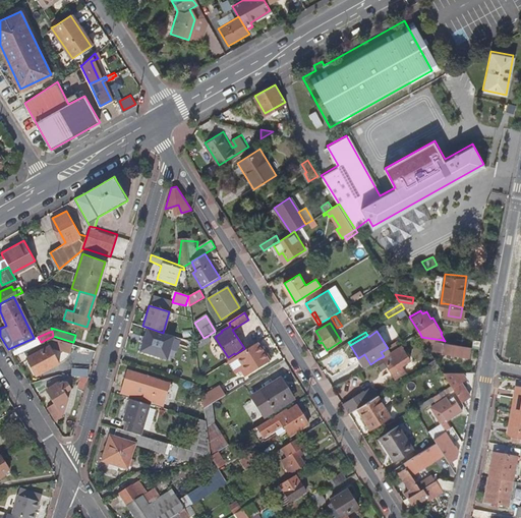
[(165,357),(171,339),(156,334),(150,352),(165,357)]
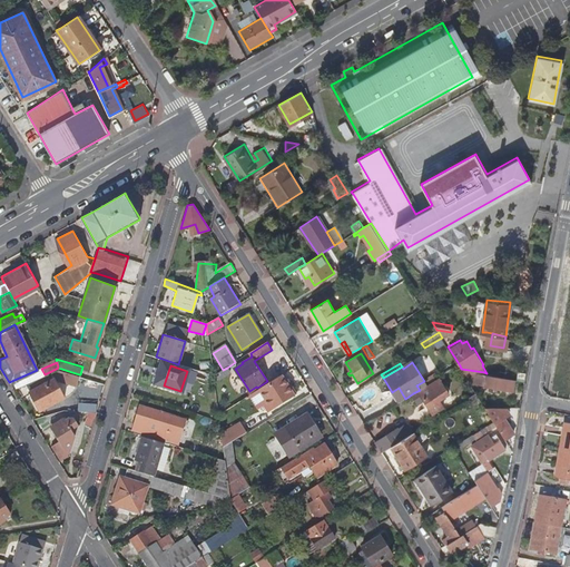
[(9,382),(12,388),(45,374),(41,369),(41,368),(37,370),(9,382)]
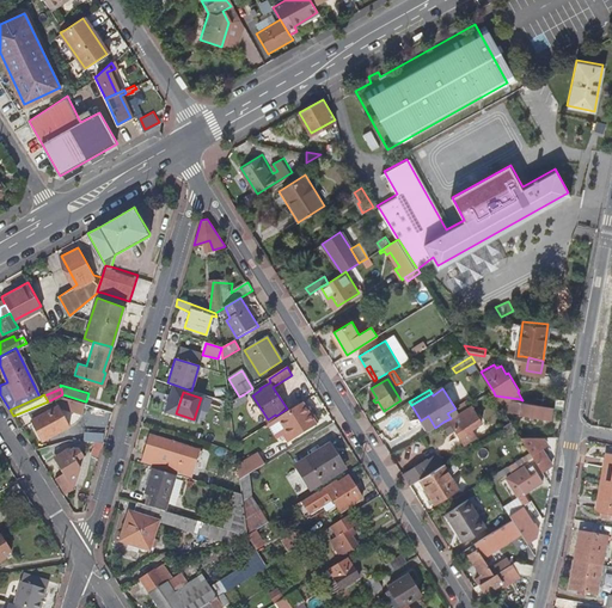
[(62,394),(57,397),(56,400),(84,409),(85,401),(62,394)]
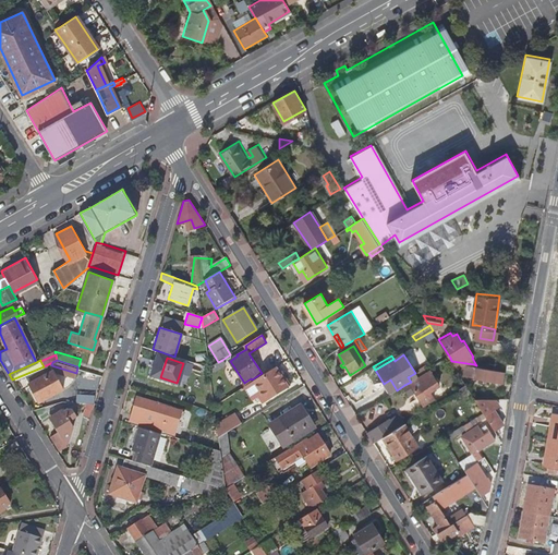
[(216,373),(226,366),(222,360),(218,362),(214,364),(216,369),(214,370),(216,373)]
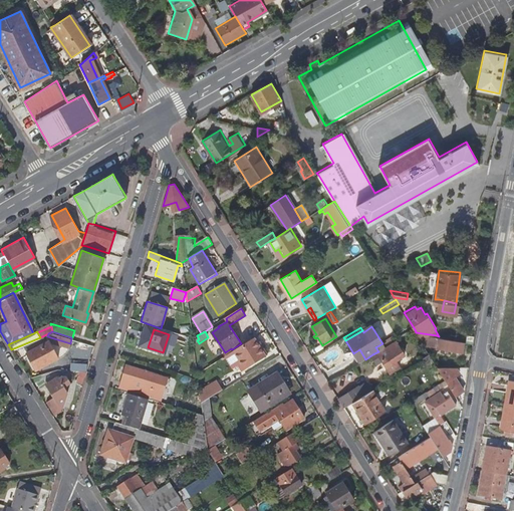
[(436,345),(437,335),(416,332),(424,345),(427,343),(428,343),(436,345)]
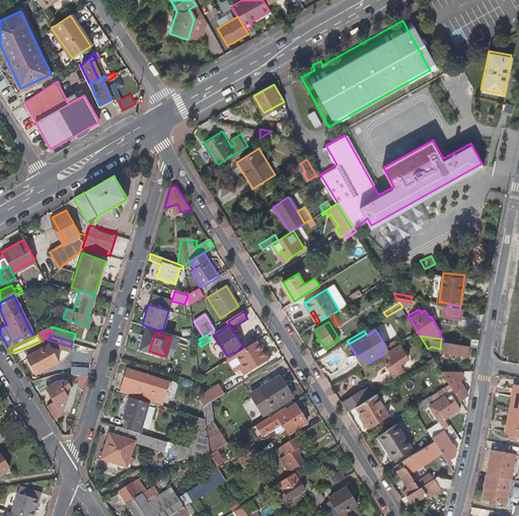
[(188,347),(190,342),(176,338),(174,343),(188,347)]
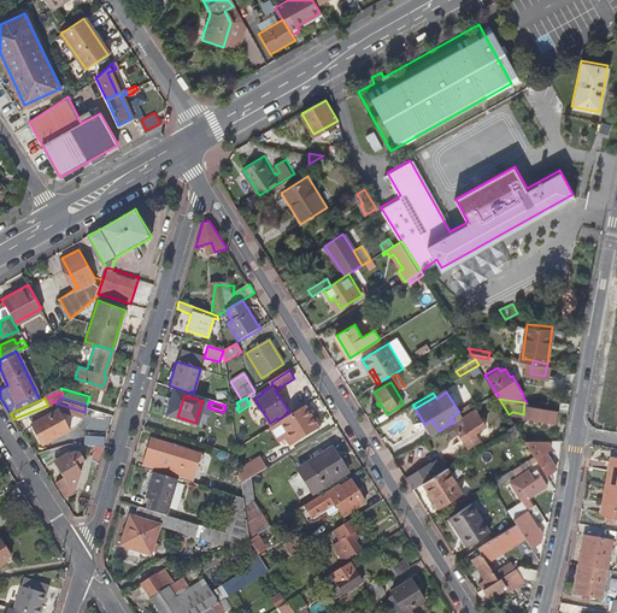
[(554,419),(557,408),(527,404),(524,402),(523,414),(554,419)]
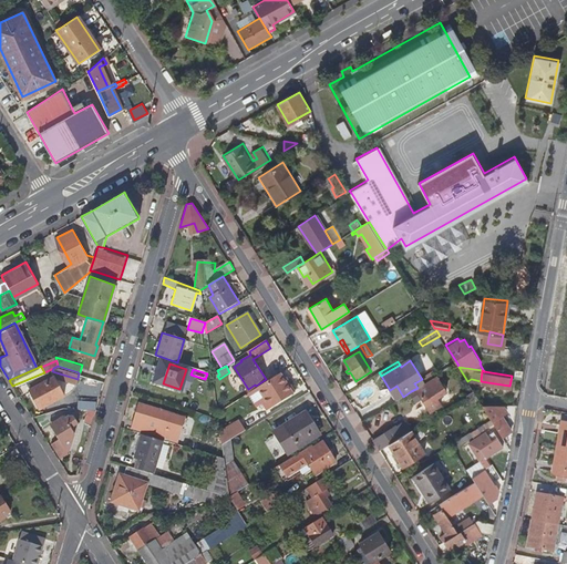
[(297,390),(285,372),(281,375),(292,393),(297,390)]
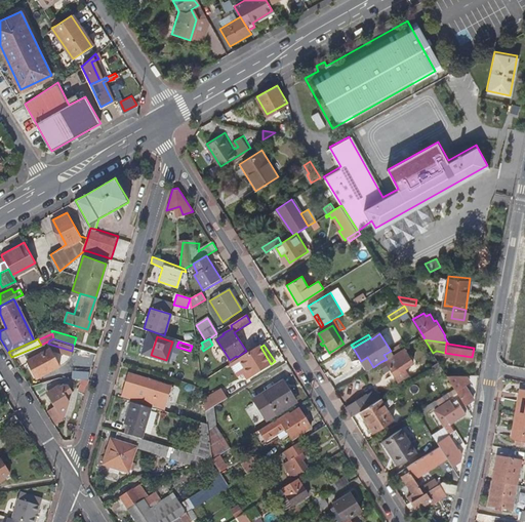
[(271,364),(260,347),(239,360),(250,376),(271,364)]
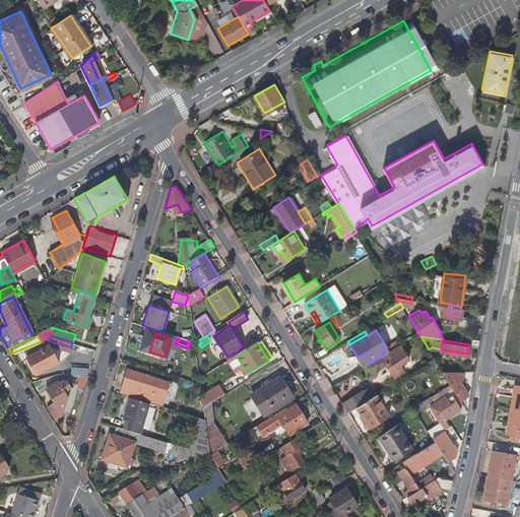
[(58,361),(49,344),(27,356),(36,372),(58,361)]
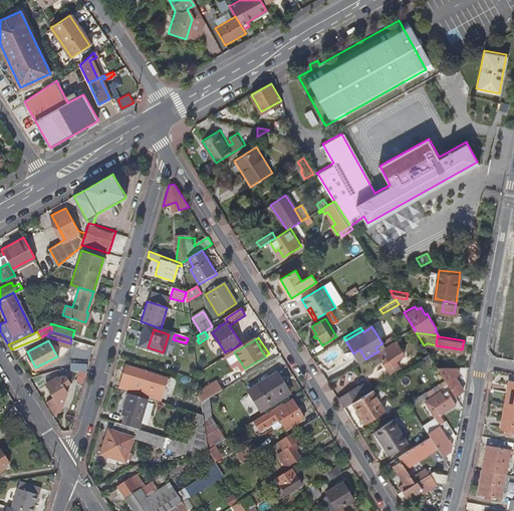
[(398,357),(405,353),(398,342),(379,353),(378,351),(372,354),(377,362),(379,360),(382,359),(386,363),(390,370),(402,363),(398,357)]
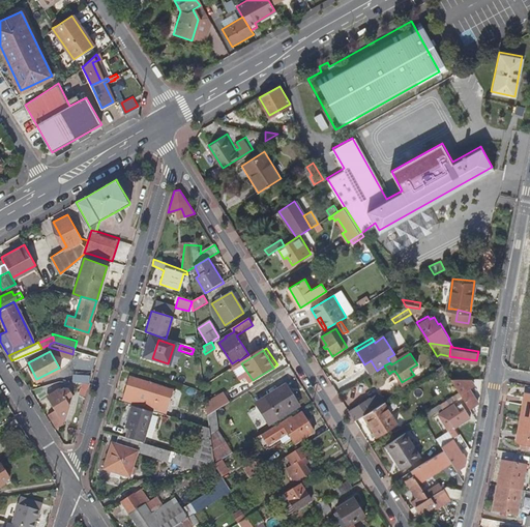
[(377,371),(371,360),(364,364),(371,374),(377,371)]
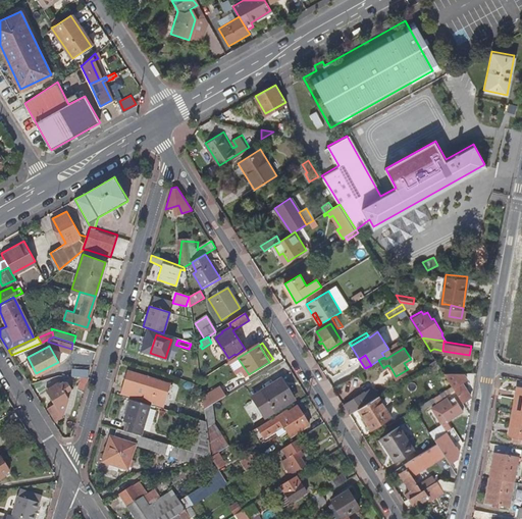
[(249,374),(238,358),(227,364),(235,375),(241,372),(244,377),(249,374)]
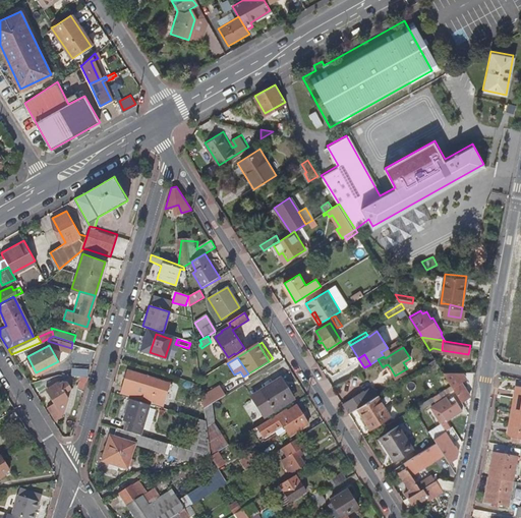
[(440,366),(436,360),(428,364),(432,370),(440,366)]
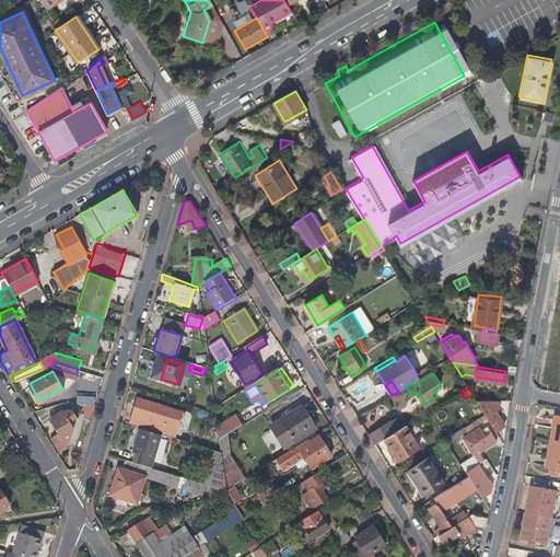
[(173,436),(178,416),(183,417),(184,414),(136,398),(129,422),(173,436)]
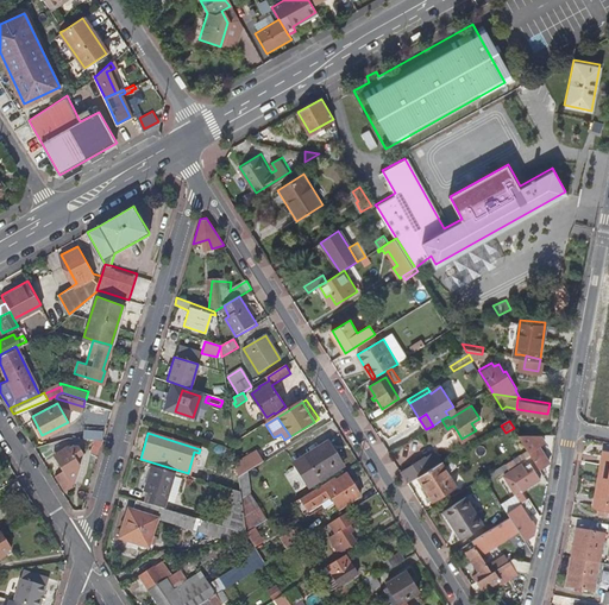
[(528,451),(537,465),(547,459),(538,443),(544,439),(540,433),(518,433),(528,451)]
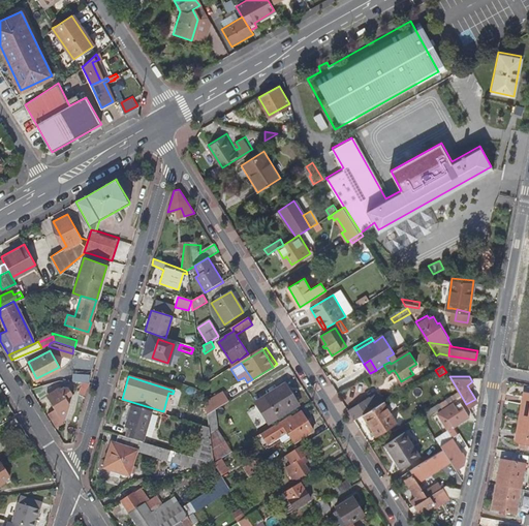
[(62,413),(66,410),(69,400),(66,396),(71,393),(72,391),(68,384),(63,384),(60,387),(59,384),(48,392),(54,402),(52,403),(54,407),(47,412),(56,425),(63,421),(63,420),(65,418),(62,413)]
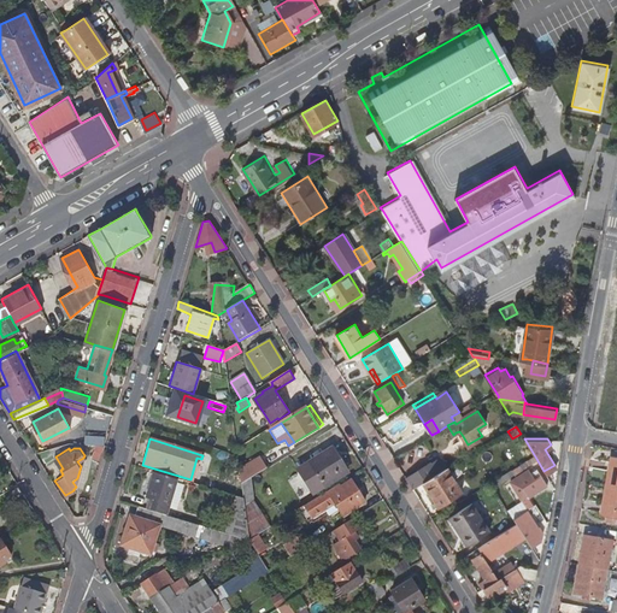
[(346,470),(333,449),(310,464),(323,484),(346,470)]
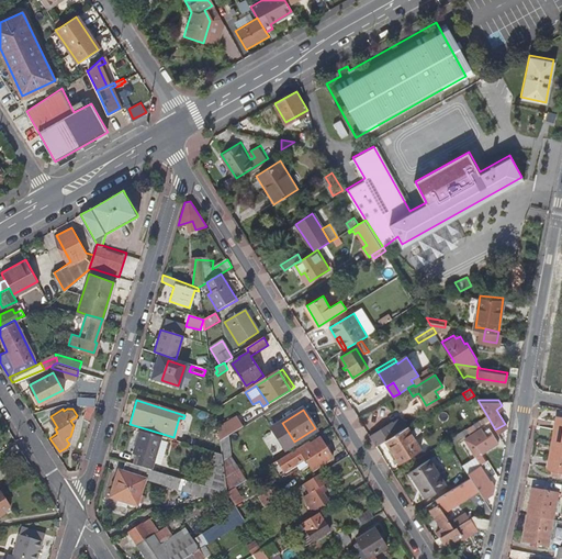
[(561,444),(561,416),(554,415),(550,442),(561,444)]
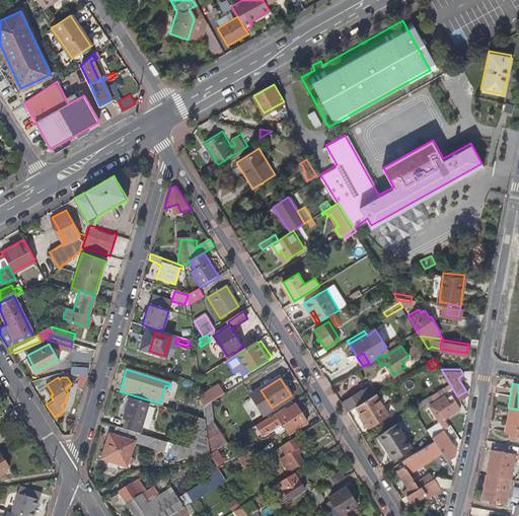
[(45,385),(51,395),(53,394),(47,384),(45,385)]
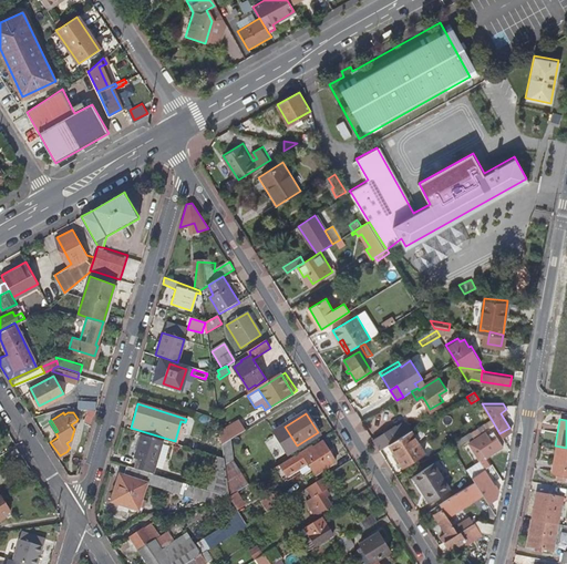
[(222,447),(245,431),(238,420),(219,432),(220,434),(222,447)]
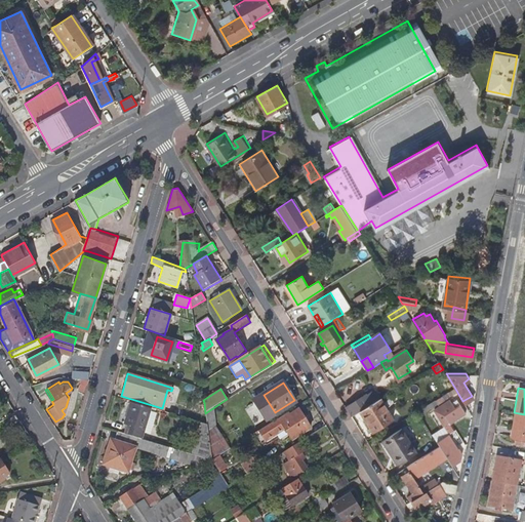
[(380,399),(375,390),(367,394),(370,399),(372,397),(375,402),(380,399)]
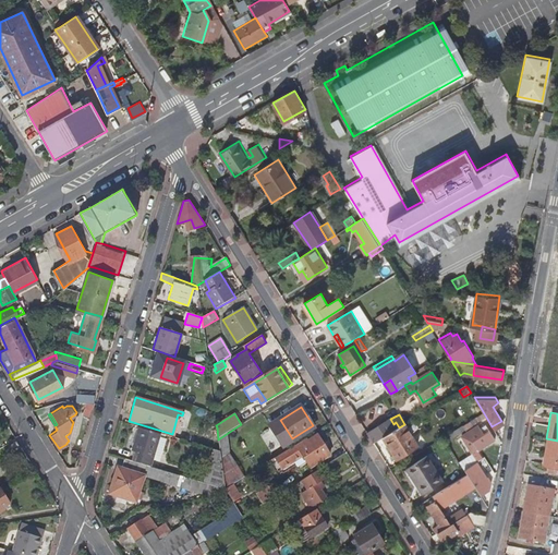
[(384,437),(399,427),(396,422),(393,424),(390,419),(367,433),(374,443),(384,437)]
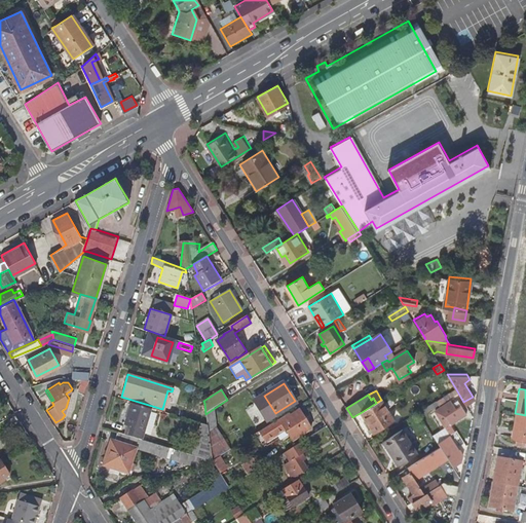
[(466,412),(457,398),(455,399),(453,396),(438,405),(448,423),(451,421),(466,412)]
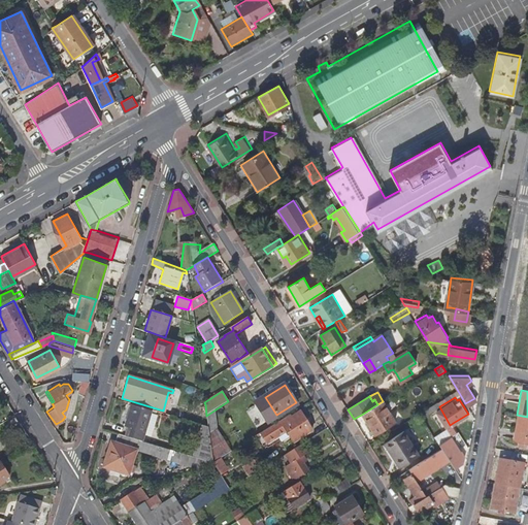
[(396,422),(384,400),(383,401),(377,404),(363,414),(374,434),(396,422)]
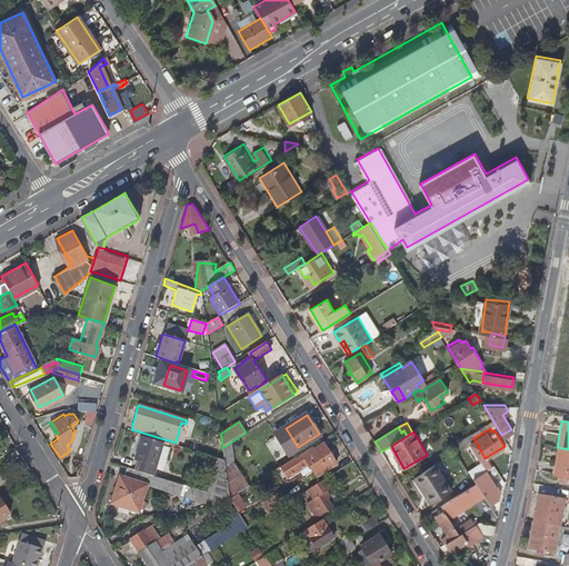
[(152,475),(162,444),(140,437),(133,458),(146,462),(142,473),(151,475),(152,475)]
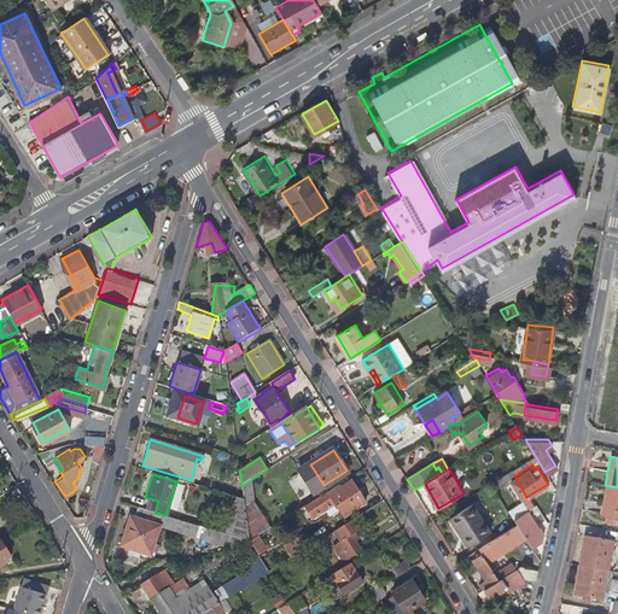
[(240,486),(198,474),(194,484),(237,497),(240,486)]
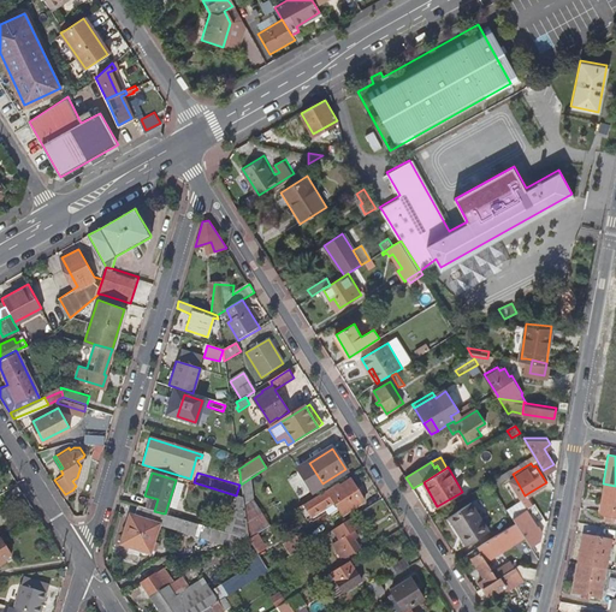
[(365,499),(351,479),(339,486),(338,483),(315,498),(307,503),(314,515),(337,500),(344,512),(365,499)]
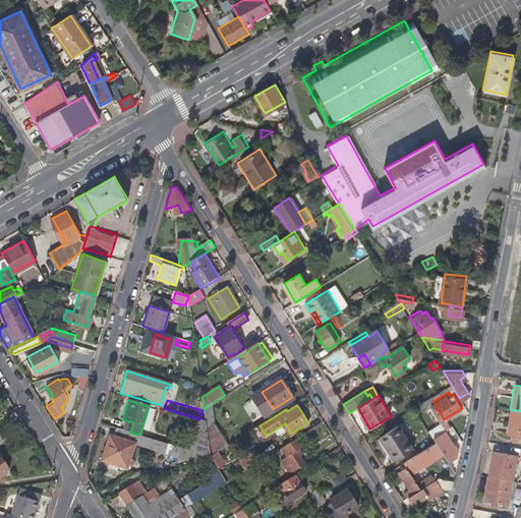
[(520,437),(520,411),(510,409),(505,434),(520,437)]
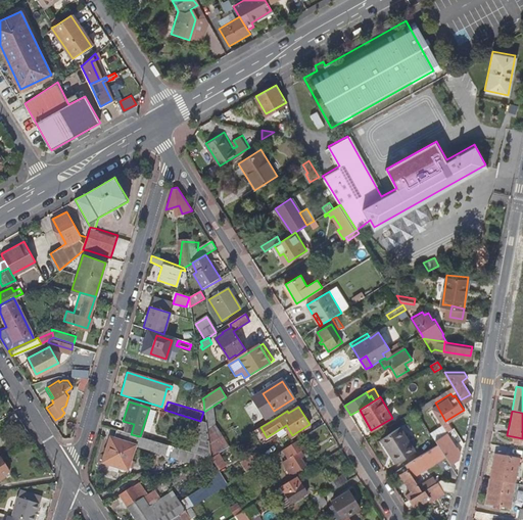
[(445,431),(454,427),(448,419),(445,421),(429,431),(434,438),(442,433),(445,431)]
